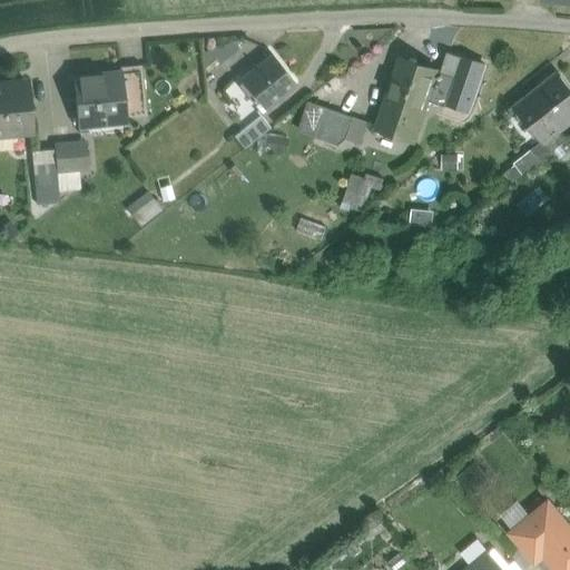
[(274,57),(242,81),(264,109),(295,84),(274,57)]
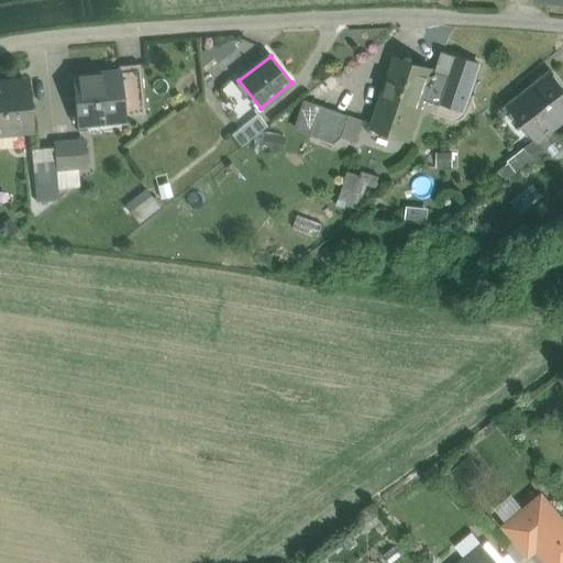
[(432,72),(396,58),(381,105),(416,117),(432,72)]
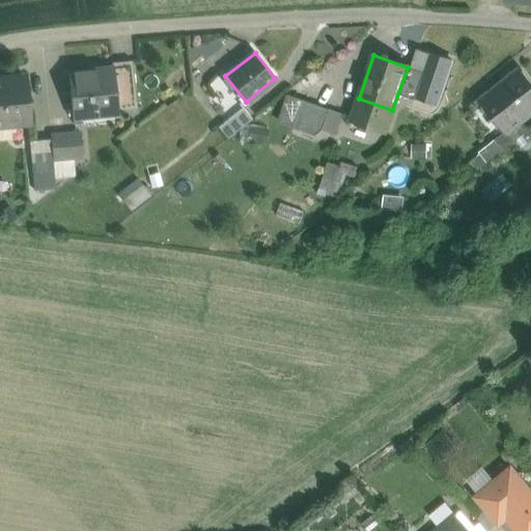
[(132,61),(112,63),(112,68),(114,68),(118,110),(137,108),(132,61)]
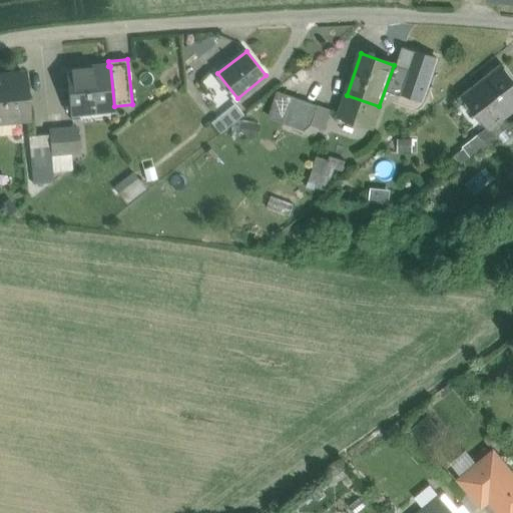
[(108,66),(66,70),(70,114),(114,110),(114,106),(110,66),(108,66)]
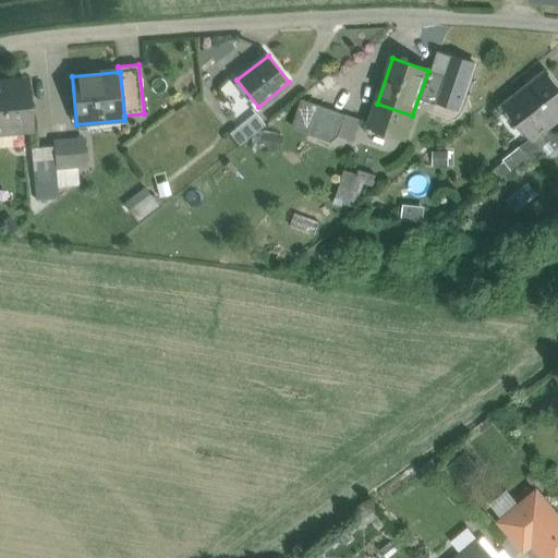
[(557,87),(547,73),(505,107),(521,126),(524,124),(532,135),(530,137),(530,138),(531,140),(546,128),(557,118),(557,87)]
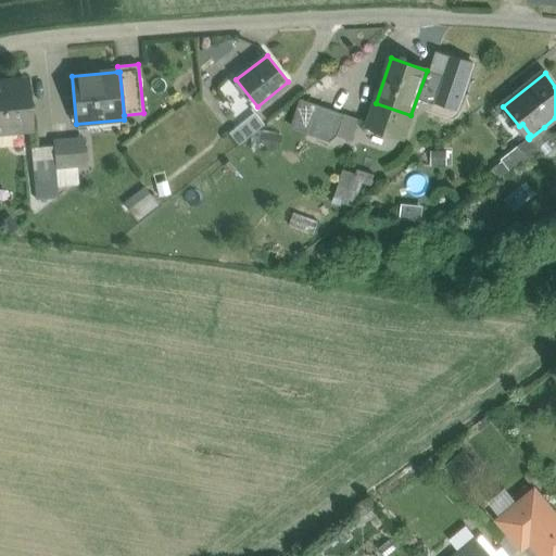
[(25,81),(0,84),(0,131),(29,129),(25,81)]
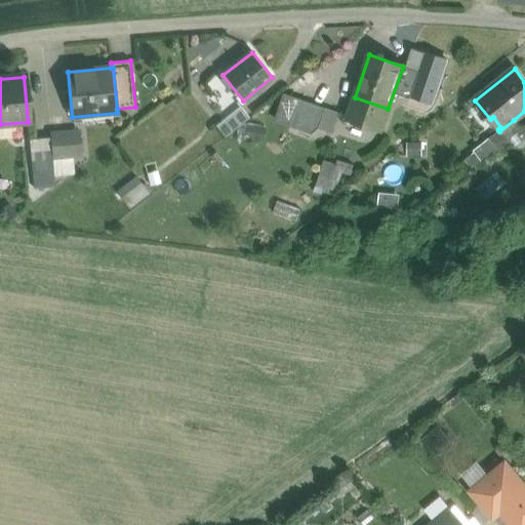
[(388,109),(355,97),(348,119),(380,130),(388,109)]
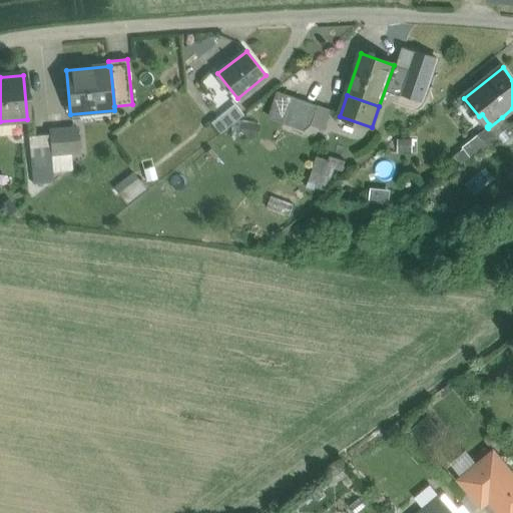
[(293,98),(286,120),(298,124),(299,122),(298,121),(305,102),(293,98)]
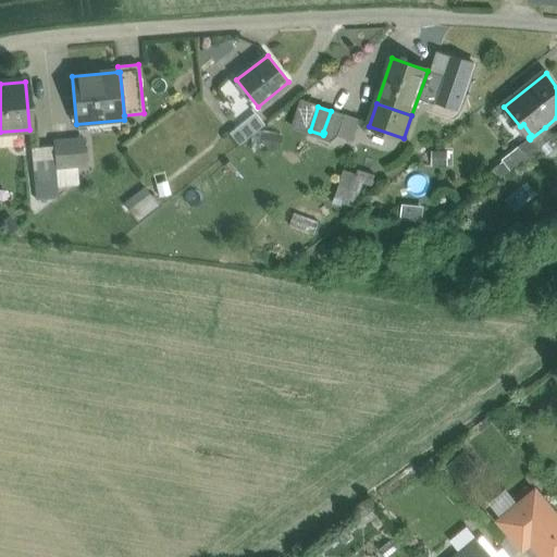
[(345,116),(331,111),(323,132),(324,133),(337,137),(345,116)]
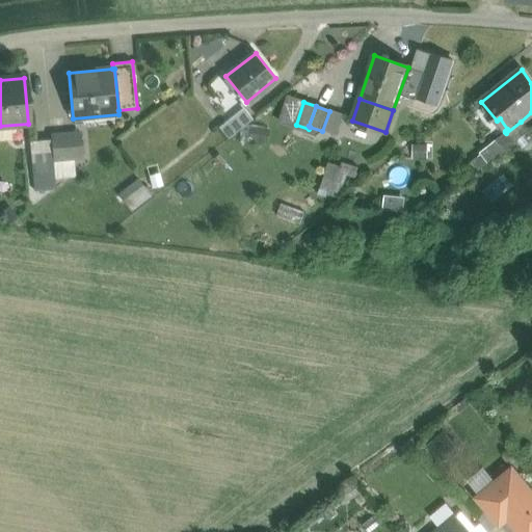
[(243,108),(219,128),(228,139),(251,120),(243,108)]
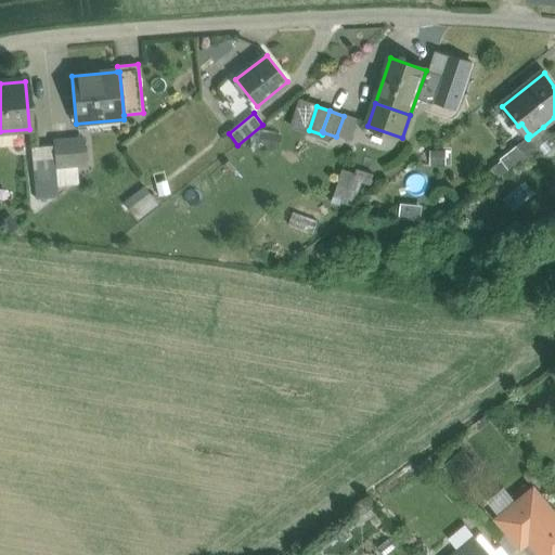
[(543,127),(528,139),(527,138),(517,146),(526,157),(551,137),(543,127)]
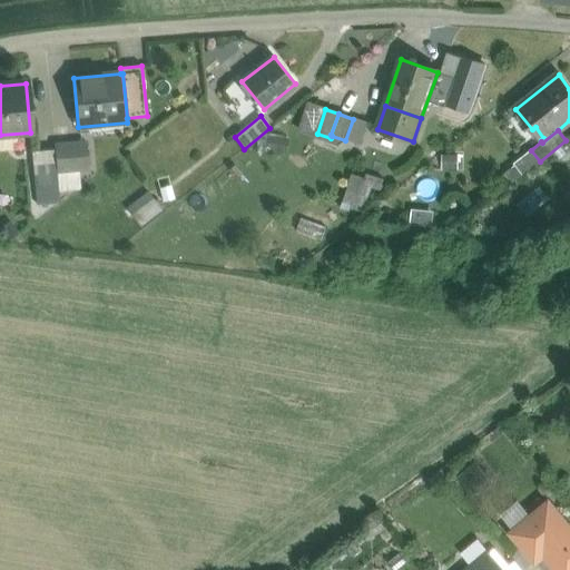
[(55,150),(31,153),(37,205),(59,203),(55,150)]
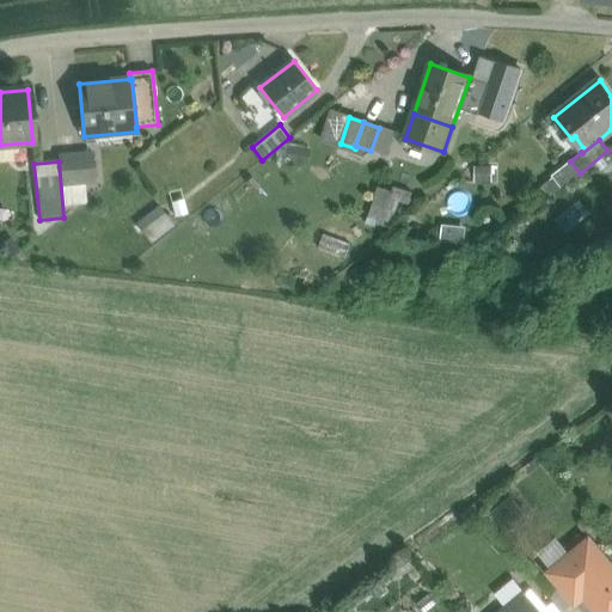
[(368,216),(391,224),(398,200),(409,203),(412,193),(379,182),(368,216)]
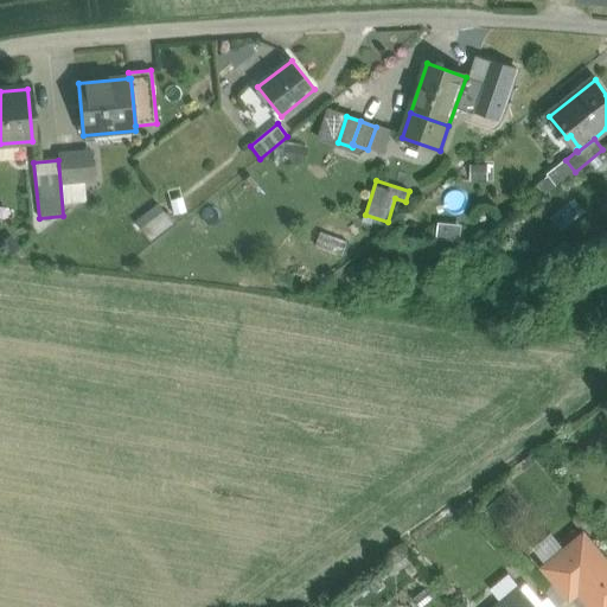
[(159,206),(136,223),(149,241),(172,224),(159,206)]
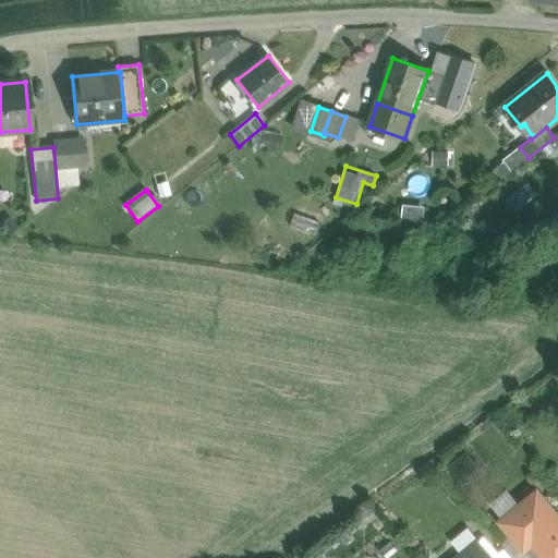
[(295,215),(291,223),(314,233),(318,223),(295,215)]
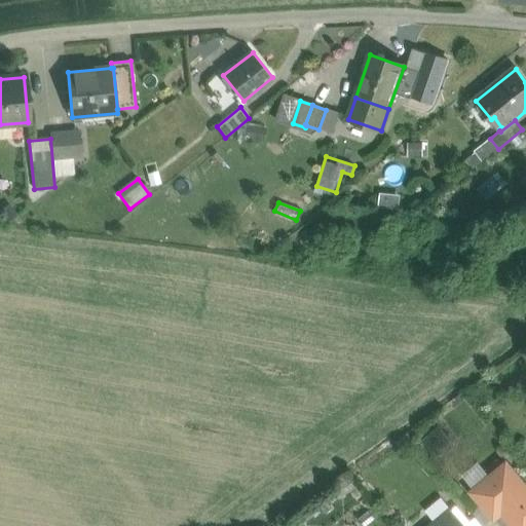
[(480,460),(462,474),(472,486),(489,473),(480,460)]
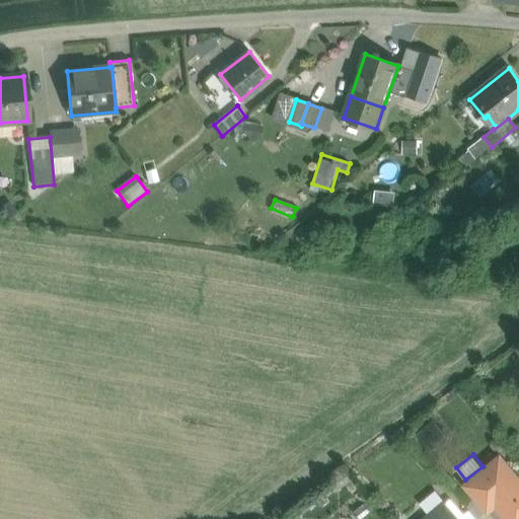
[(518,518),(518,480),(500,457),(465,487),(475,499),(488,513),(488,512),(495,506),(506,518),(518,518)]
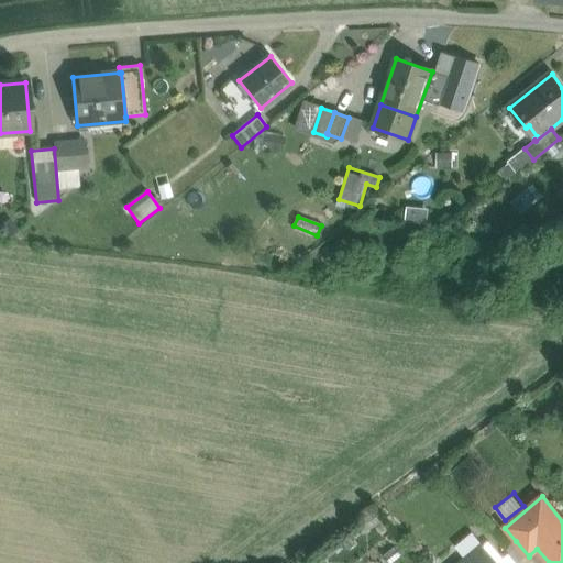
[(465,555),(483,540),(473,530),(456,545),(465,555)]
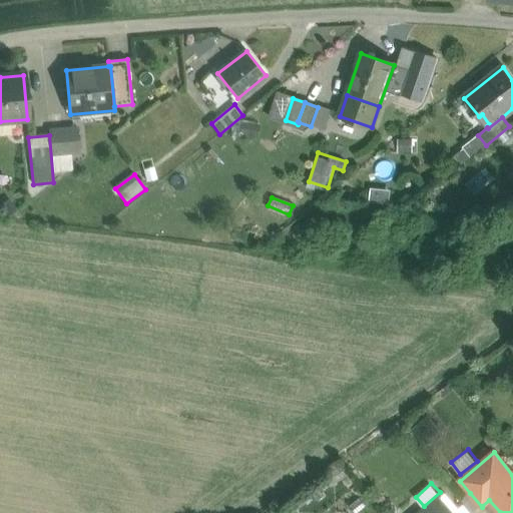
[(482,507),(470,493),(461,500),(471,512),(479,512),(485,509),(482,506),(482,507)]
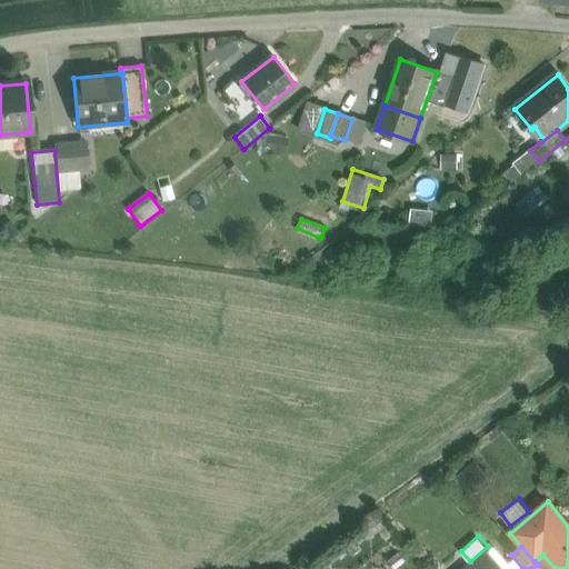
[(502,568),(488,552),(468,568),(502,568)]
